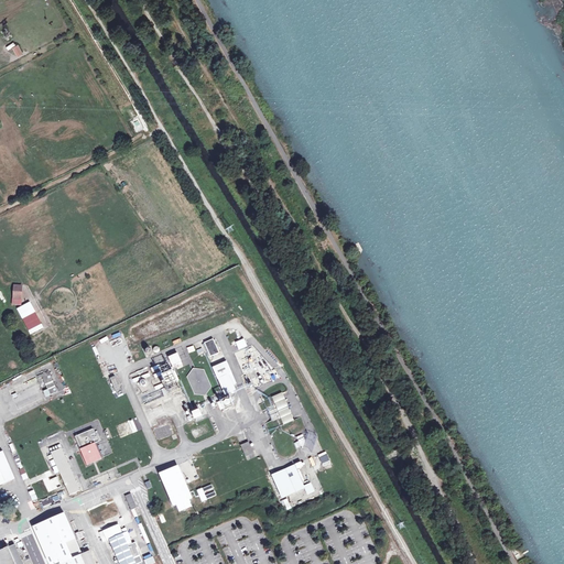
[(22,305),(22,285),(12,285),(12,305),(22,305)]
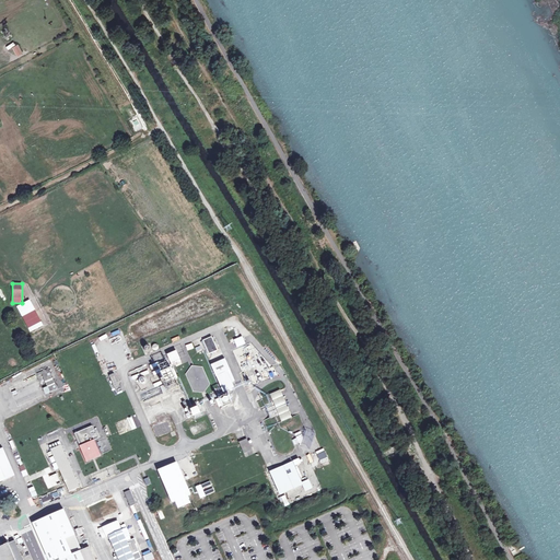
[(23,316),(27,327),(41,321),(35,310),(23,316)]
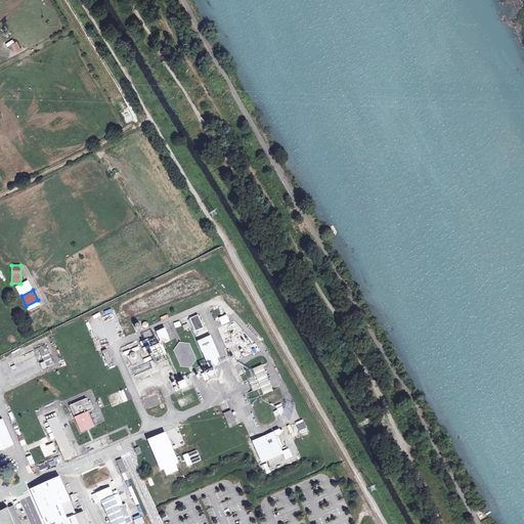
[(204,329),(199,315),(189,319),(191,324),(192,325),(195,333),(204,329)]
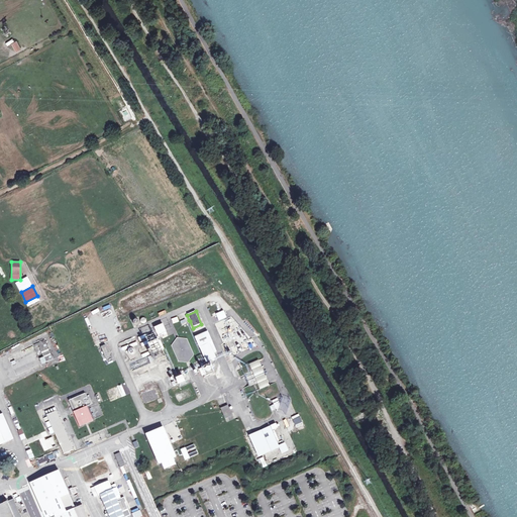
[(187,315),(187,314),(186,313),(178,316),(182,324),(190,321),(189,320),(187,315)]
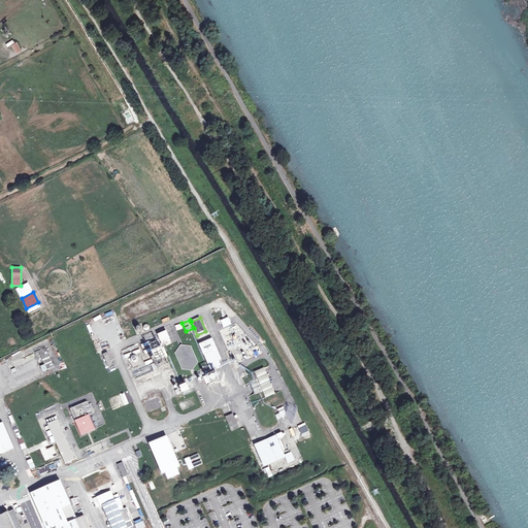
[(158,335),(161,343),(167,341),(168,342),(171,341),(167,331),(158,335)]
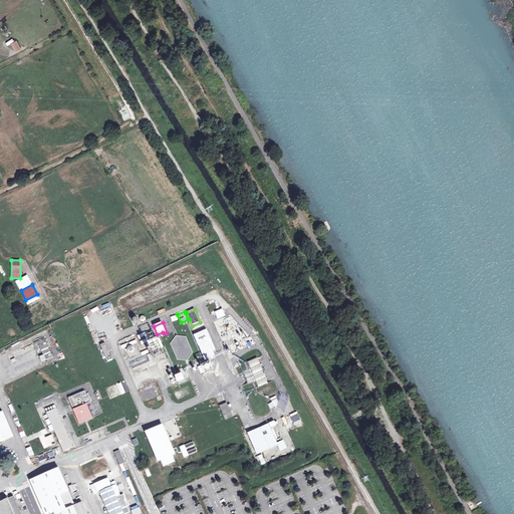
[(218,356),(207,330),(194,335),(206,361),(218,356)]
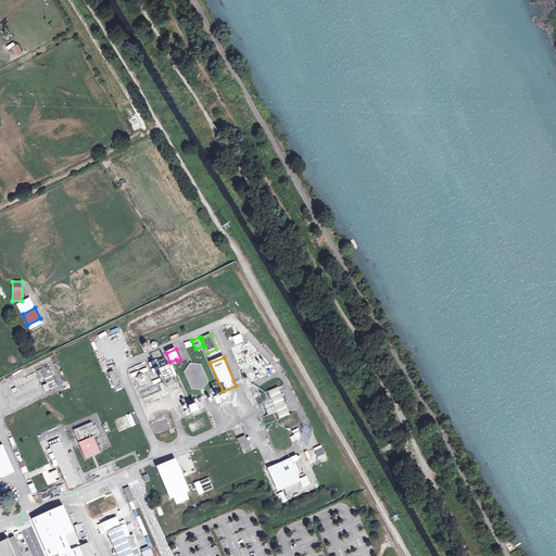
[(201,365),(190,363),(185,373),(191,390),(202,391),(209,382),(201,365)]
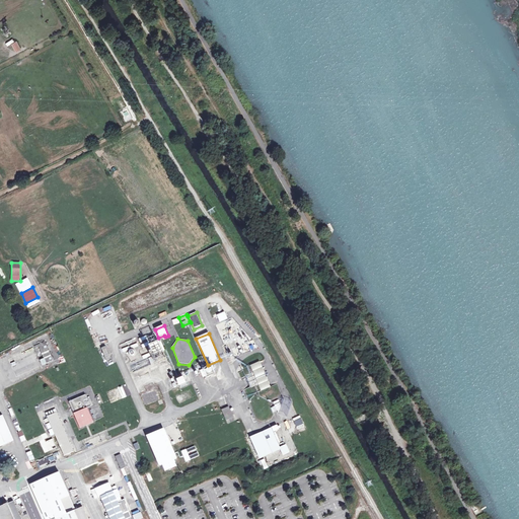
[(155,356),(163,352),(165,351),(160,340),(152,344),(153,345),(148,347),(152,357),(155,356)]
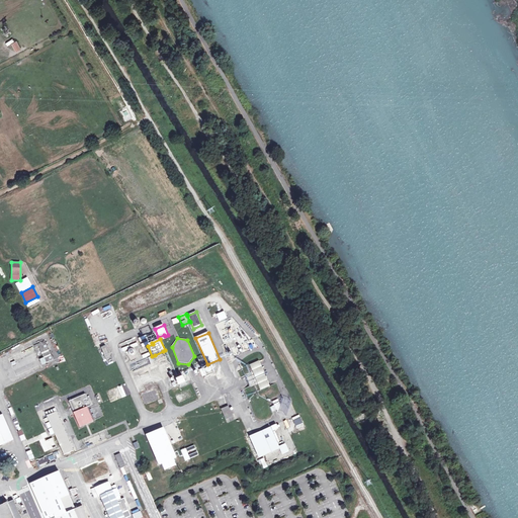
[(45,342),(34,346),(35,347),(38,346),(44,358),(40,360),(42,364),(52,359),(45,342)]
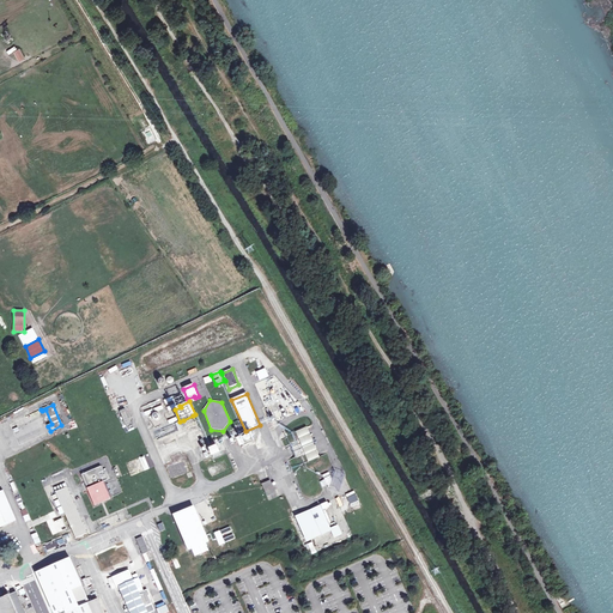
[(196,425),(193,416),(183,420),(187,430),(196,425)]
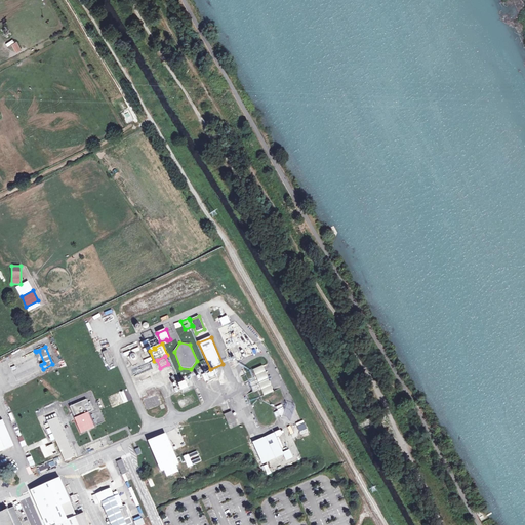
[(268,378),(264,367),(263,366),(253,370),(258,381),(268,378)]
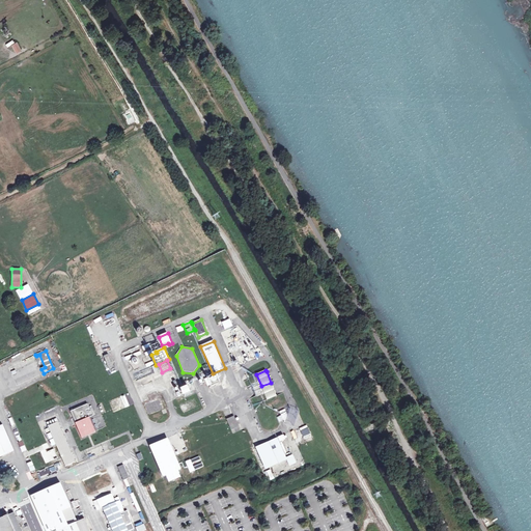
[(217,374),(204,380),(207,386),(211,385),(212,388),(221,384),(217,374)]
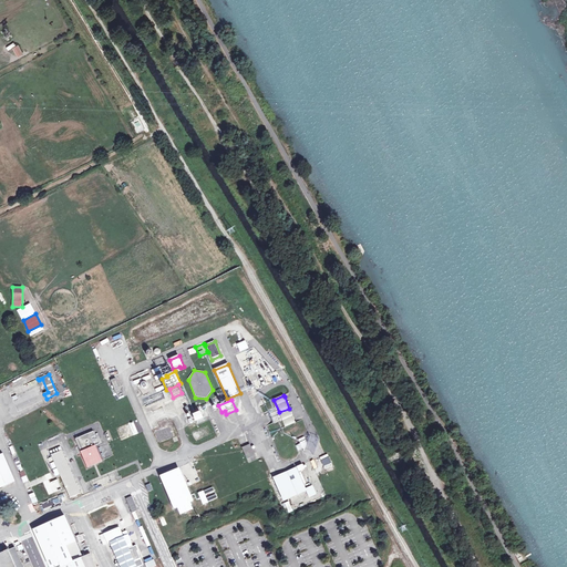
[(286,428),(296,423),(290,410),(280,414),(286,428)]
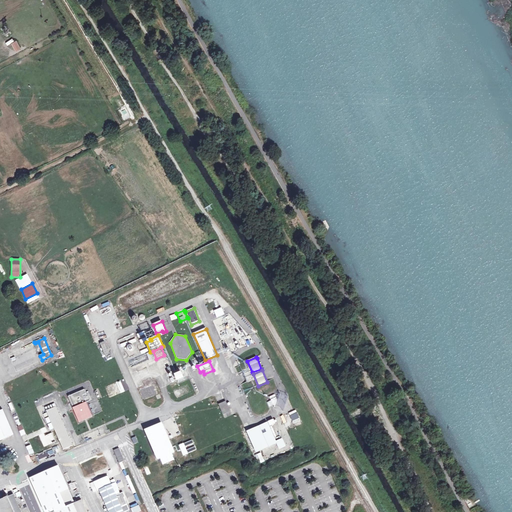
[(180,372),(177,373),(174,375),(177,381),(183,378),(180,372)]
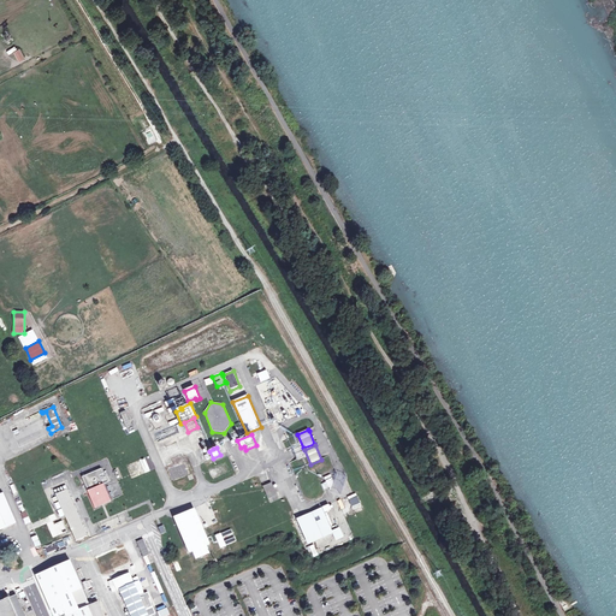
[(101,468),(81,477),(95,508),(110,501),(102,484),(99,475),(104,473),(101,468)]
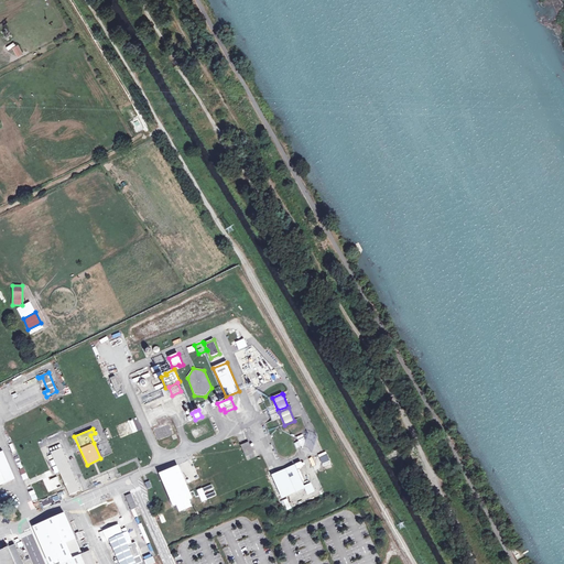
[(307,435),(305,442),(304,446),(313,448),(316,437),(307,435)]
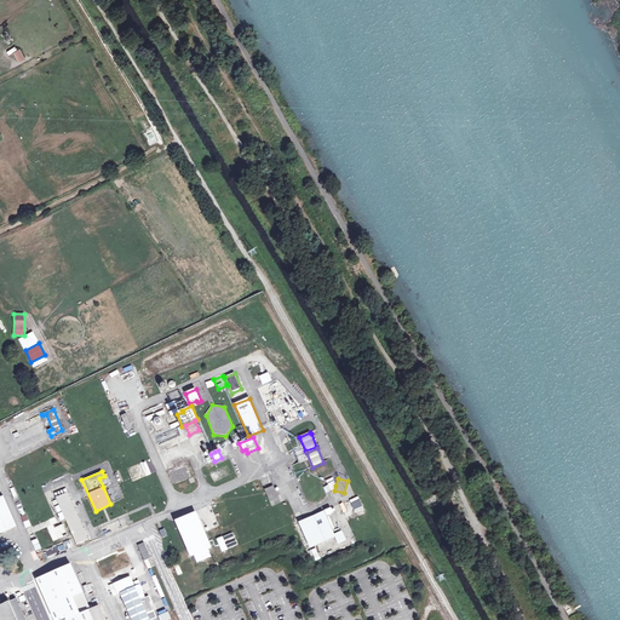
[(273,487),(264,491),(270,503),(279,499),(273,487)]
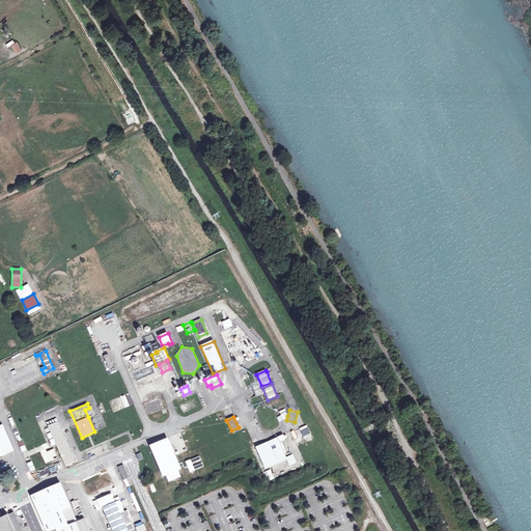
[(48,426),(48,428),(50,431),(50,434),(52,438),(55,443),(62,462),(64,466),(75,462),(58,422),(48,426)]
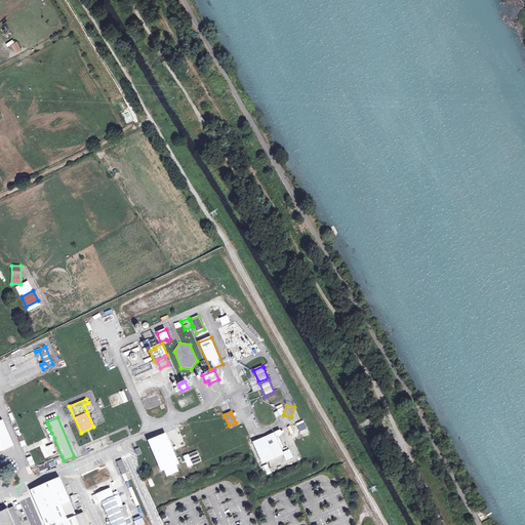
[(0,451),(13,446),(2,420),(0,421),(0,451)]
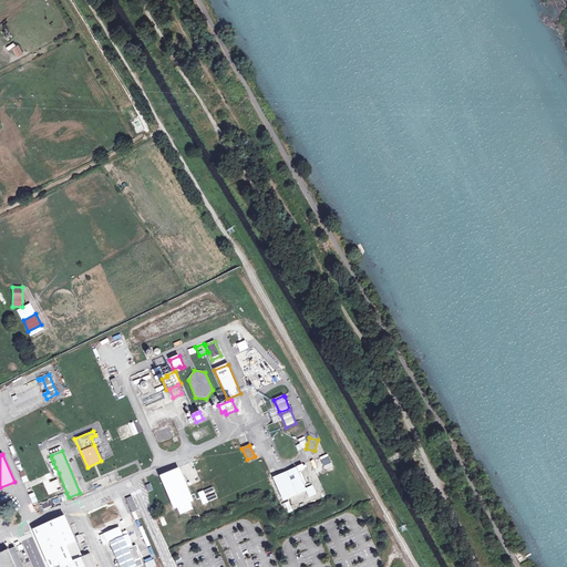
[(327,454),(319,457),(325,471),(332,466),(327,454)]
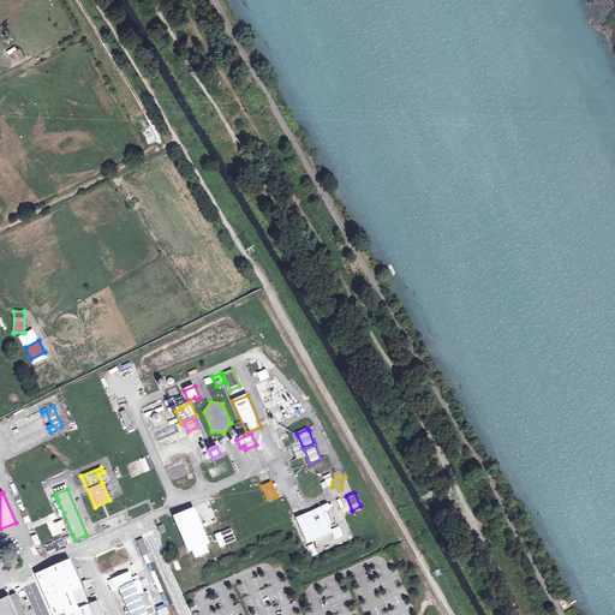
[(346,497),(338,500),(341,512),(350,509),(346,497)]
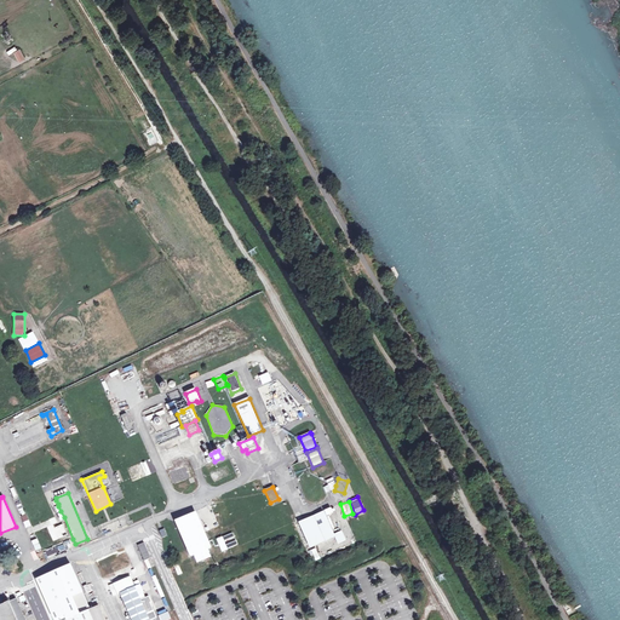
[(332,509),(299,523),(311,549),(336,538),(339,545),(346,541),(342,530),(334,534),(327,518),(334,515),(332,509)]
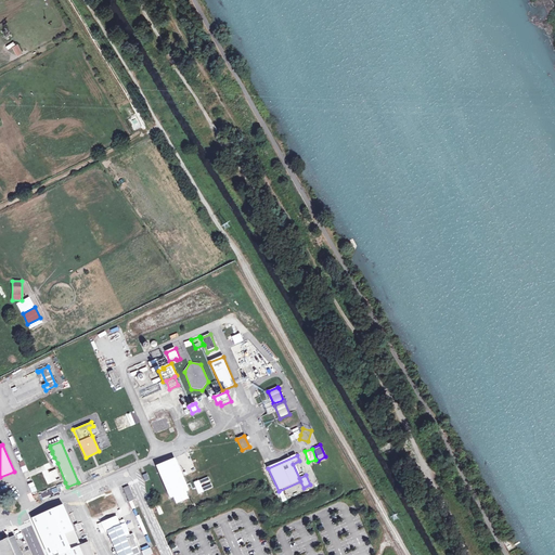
[(176,459),(156,467),(170,501),(173,500),(176,505),(190,499),(188,493),(190,492),(176,459)]
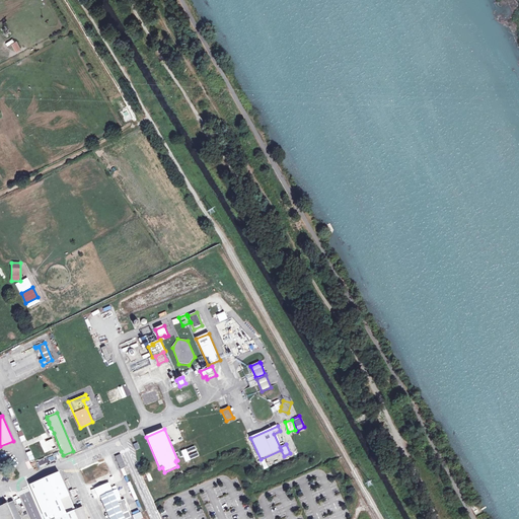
[(195,446),(181,452),(186,462),(199,456),(195,446)]
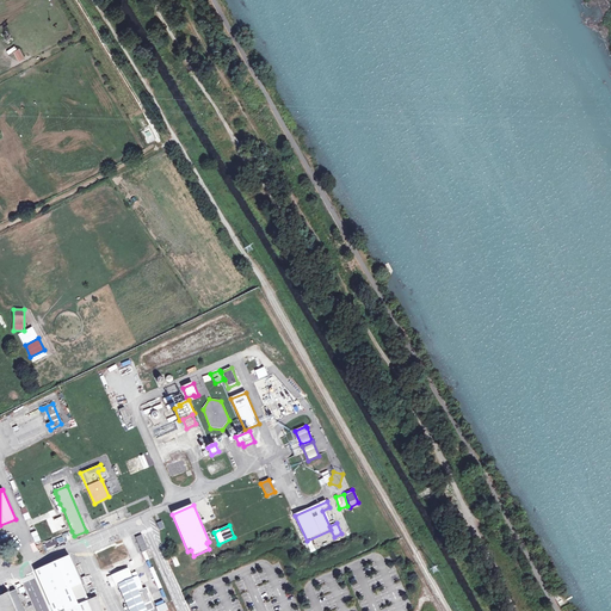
[(136,537),(137,542),(142,553),(148,550),(142,535),(136,537)]
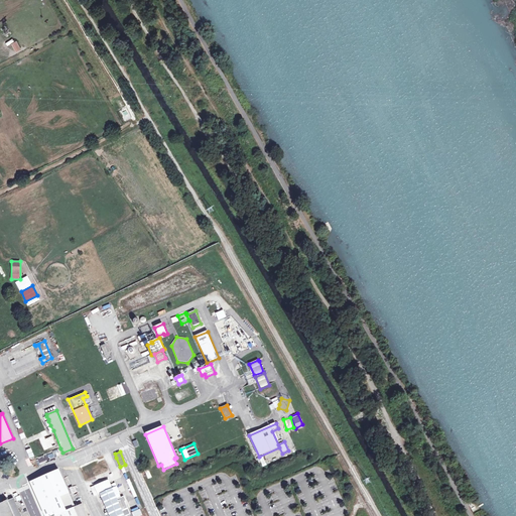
[(105,460),(90,467),(96,480),(111,474),(105,460)]
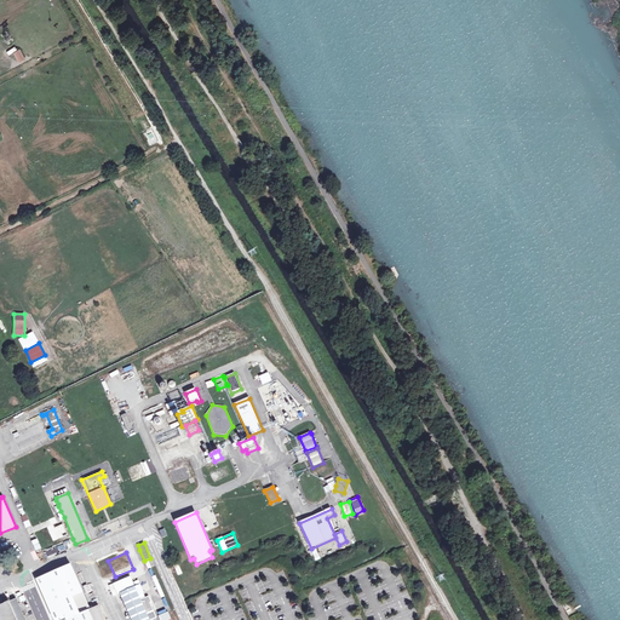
[(177,563),(172,566),(178,577),(183,574),(177,563)]
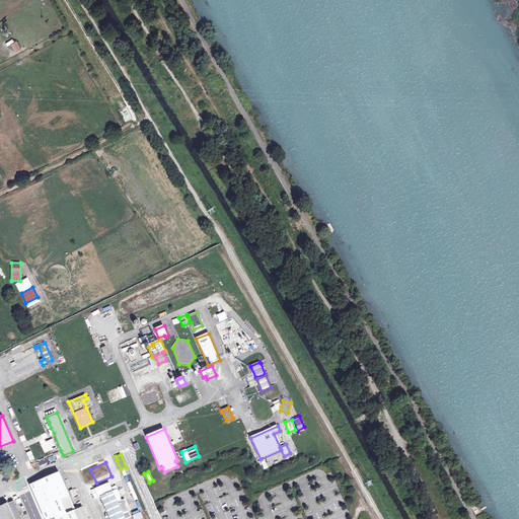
[(87,518),(82,507),(77,509),(70,494),(75,491),(69,477),(64,479),(61,472),(31,485),(46,518),(87,518)]
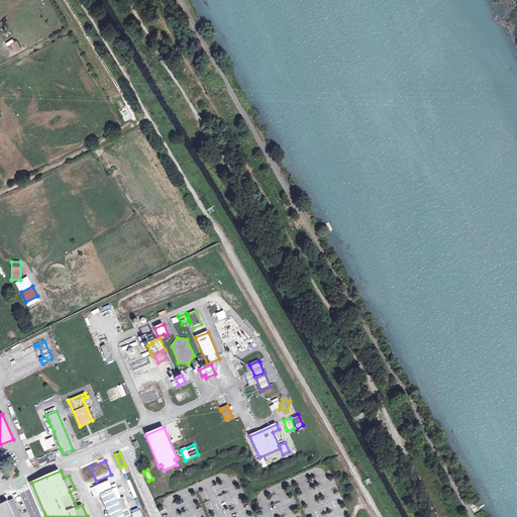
[(100,495),(109,516),(123,516),(117,501),(121,499),(116,488),(100,495)]
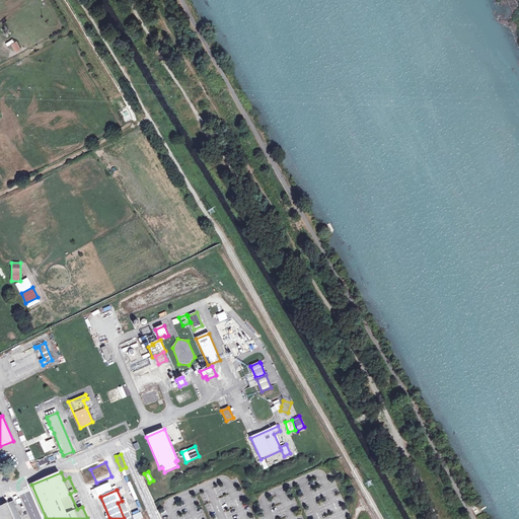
[(28,518),(19,499),(0,507),(0,518),(28,518)]
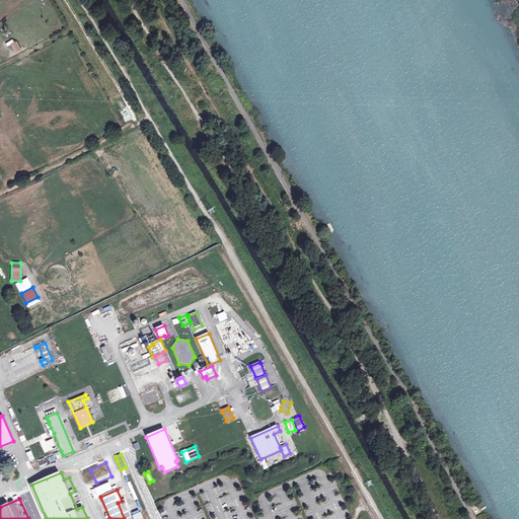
[(127,510),(125,504),(121,506),(126,518),(128,518),(131,518),(127,510)]
